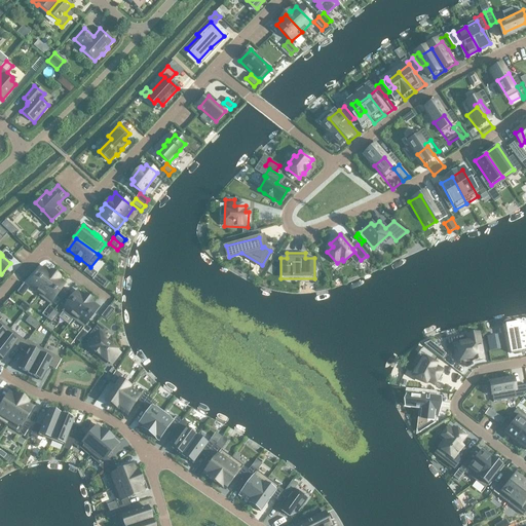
[(49,270),(43,266),(29,287),(40,295),(55,274),(50,269),(49,270)]
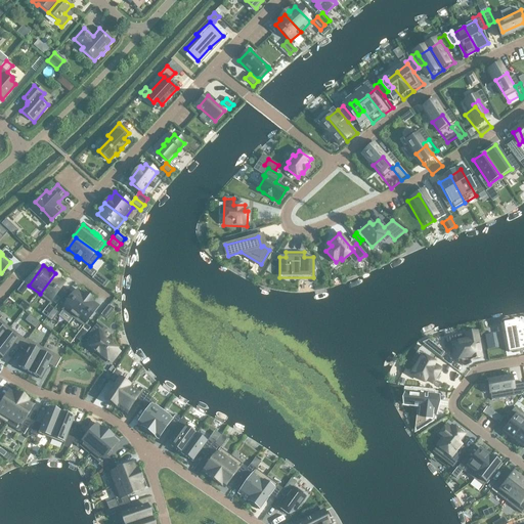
[(87,266),(83,271),(92,278),(96,273),(87,266)]
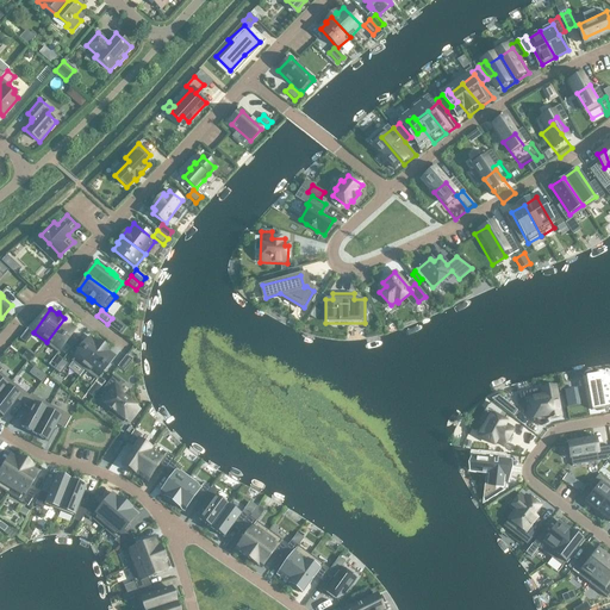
[(112,317),(107,324),(112,328),(117,321),(112,317)]
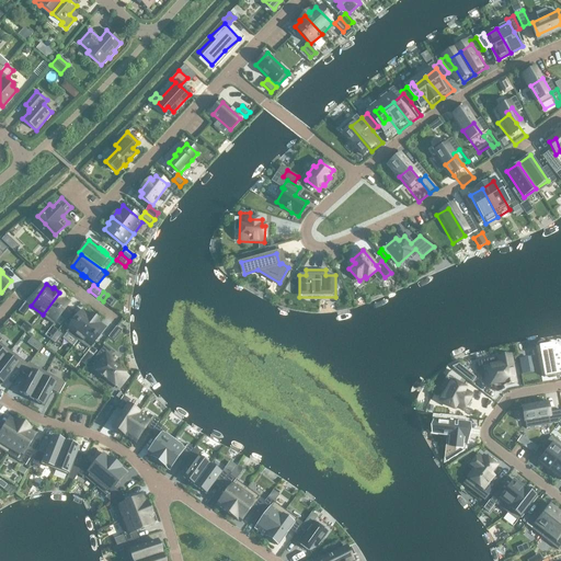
[(66,297),(59,293),(43,315),(55,323),(71,302),(65,298),(66,297)]
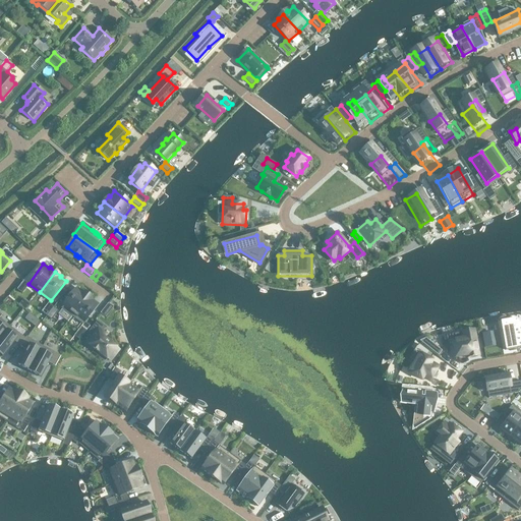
[(23,281),(16,290),(21,293),(29,285),(23,281)]
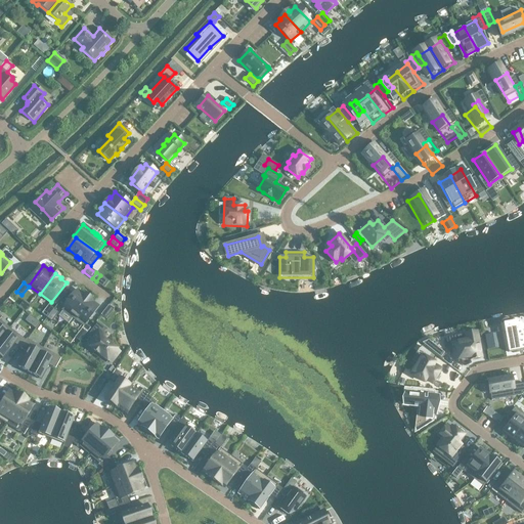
[(77,290),(62,310),(73,317),(88,297),(82,293),(82,294),(77,290)]
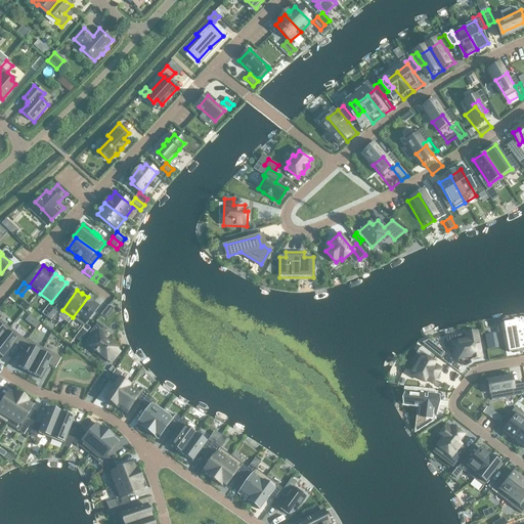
[(94,301),(88,297),(73,317),(83,325),(98,306),(93,302),(94,301)]
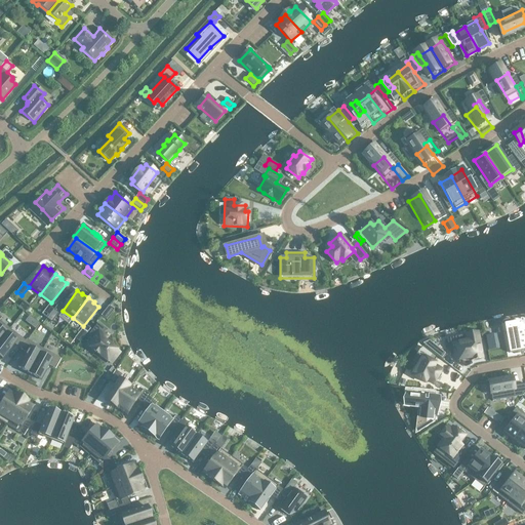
[(48,306),(42,314),(47,318),(53,310),(48,306)]
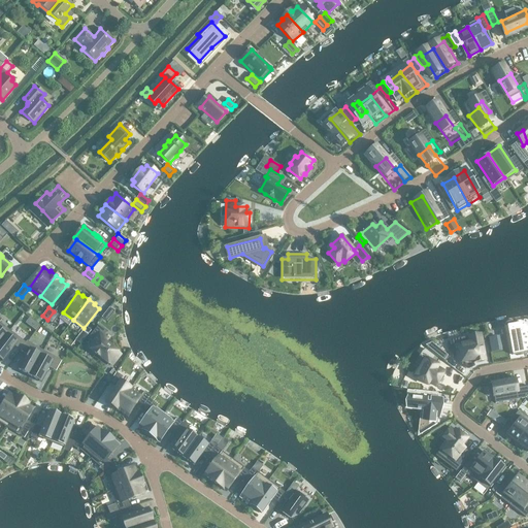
[(114,311),(109,307),(102,318),(107,322),(114,311)]
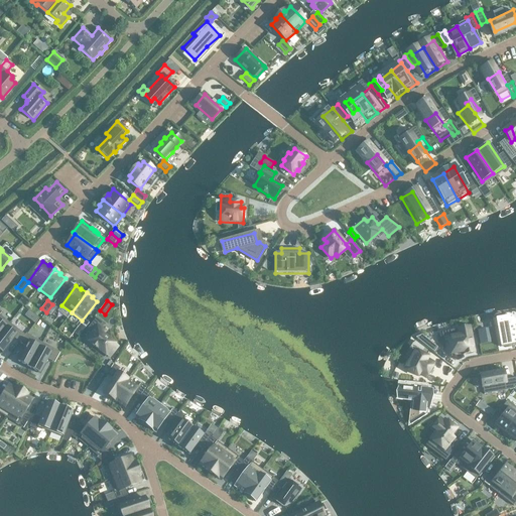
[(52,304),(46,312),(51,316),(57,308),(52,304)]
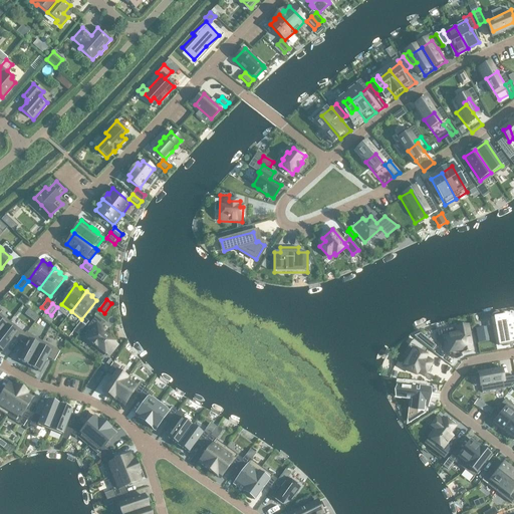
[(0,333),(9,321),(0,314),(0,333)]
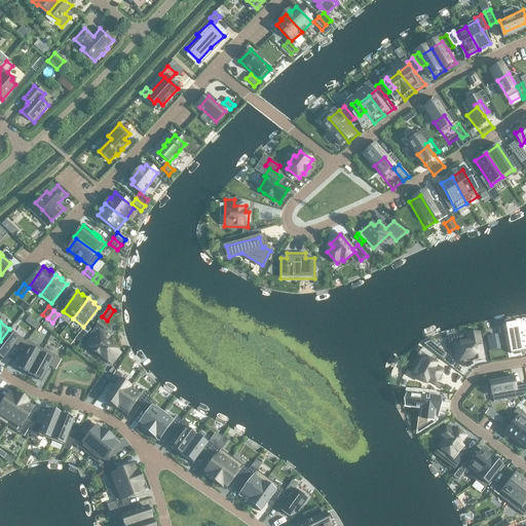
[(525,328),(519,323),(504,325),(510,353),(525,350),(525,328)]
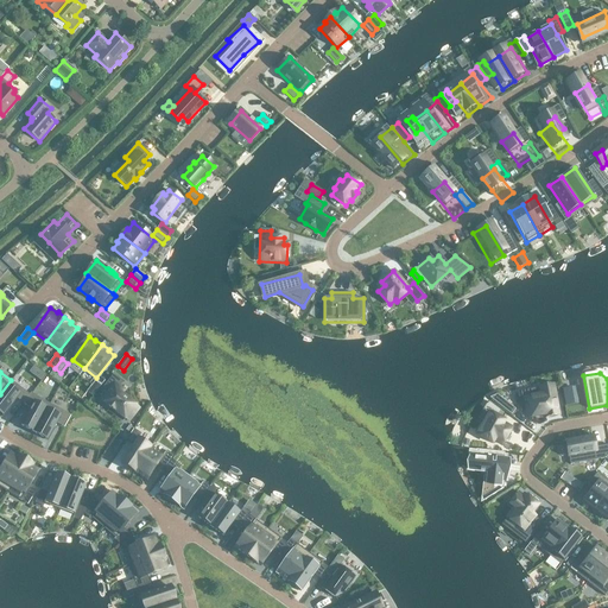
[(109,379),(100,392),(102,394),(99,399),(102,401),(101,403),(108,407),(113,411),(113,412),(125,422),(126,420),(128,423),(140,409),(137,405),(138,405),(124,394),(126,390),(120,386),(119,386),(109,379)]
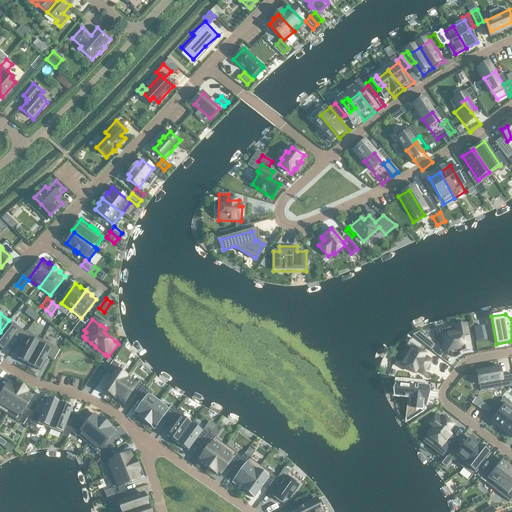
[(9,320),(0,332),(0,349),(2,351),(14,335),(19,340),(25,332),(9,320)]
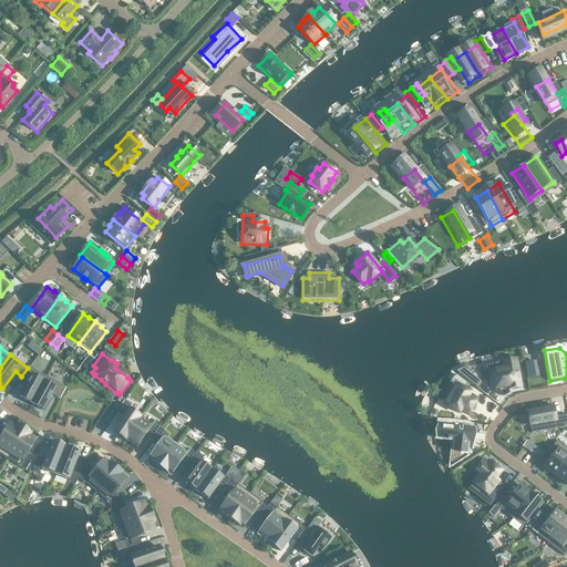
[(88,356),(81,366),(86,370),(93,360),(88,356)]
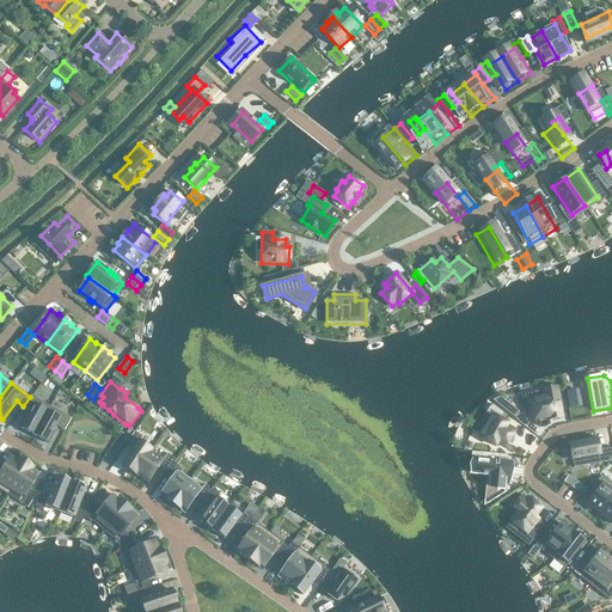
[(531,393),(521,395),(525,414),(532,412),(534,421),(548,418),(549,420),(562,417),(557,387),(543,390),(543,391),(544,397),(532,399),(531,393)]
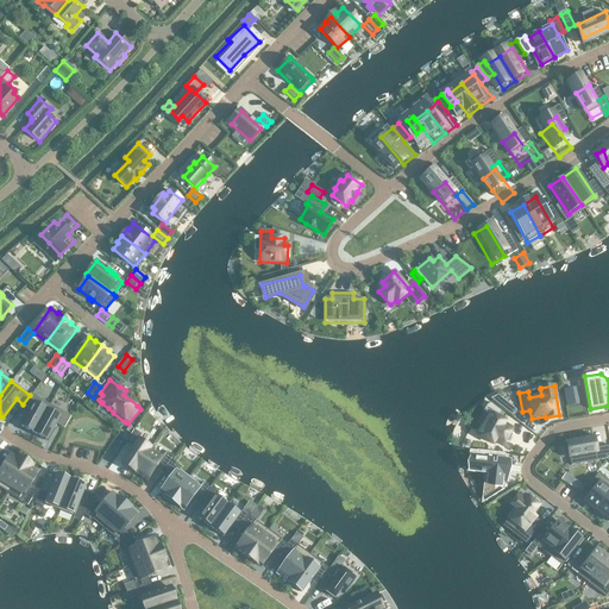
[(573,388),(563,390),(566,407),(577,406),(573,388)]
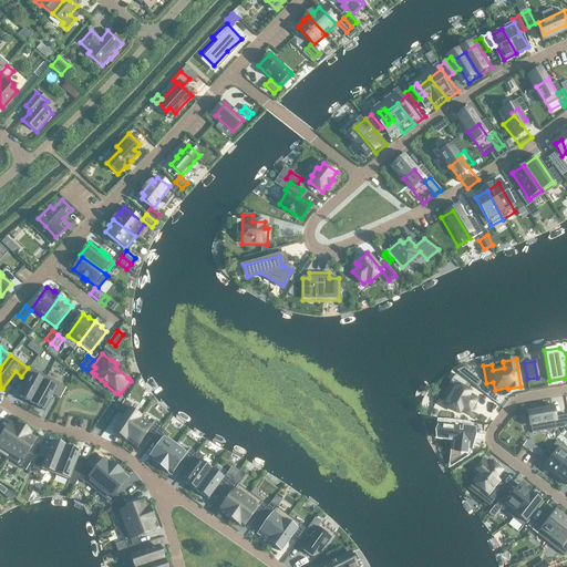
[(33,370),(29,366),(28,368),(21,377),(28,381),(19,398),(31,404),(47,377),(33,370)]
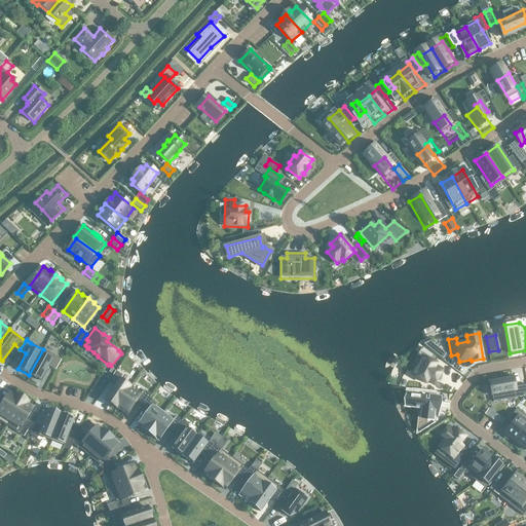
[(418,367),(412,376),(425,384),(427,381),(435,385),(438,380),(440,376),(443,371),(436,367),(437,364),(434,363),(430,361),(434,355),(423,347),(420,350),(417,354),(423,358),(418,367)]
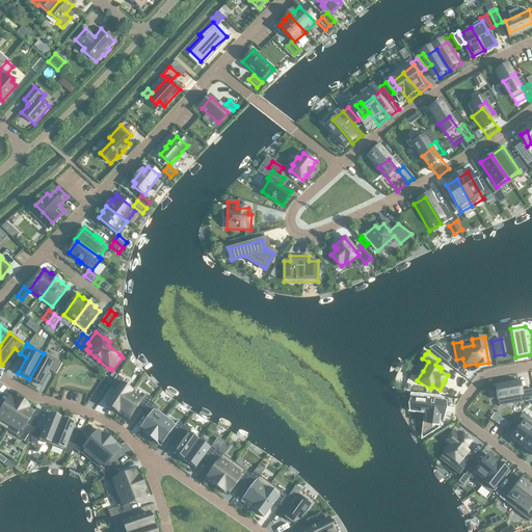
[(443,351),(440,356),(448,364),(452,358),(443,351)]
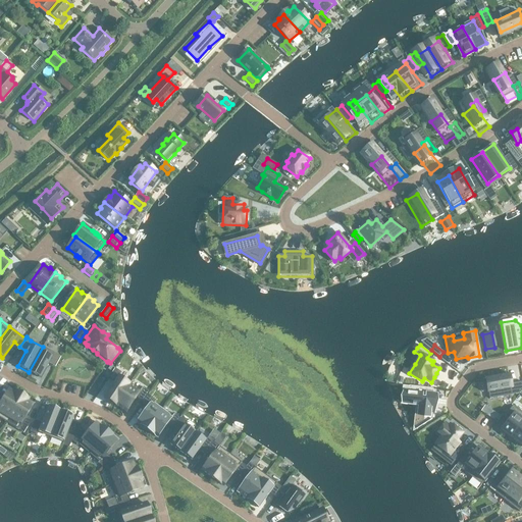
[(60,357),(43,347),(29,372),(41,378),(49,363),(55,367),(60,357)]
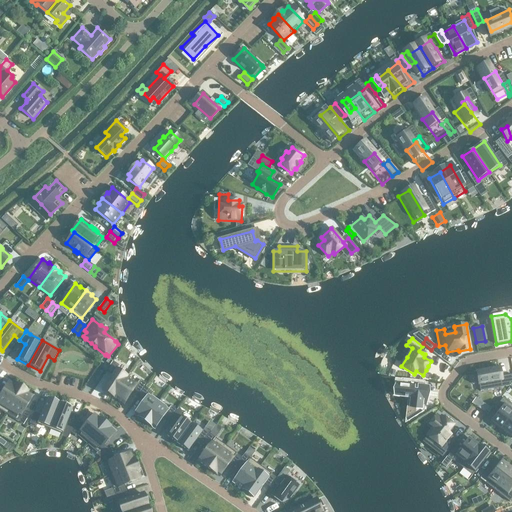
[(118,365),(112,361),(106,371),(111,375),(101,390),(113,398),(127,376),(128,374),(117,367),(118,365)]
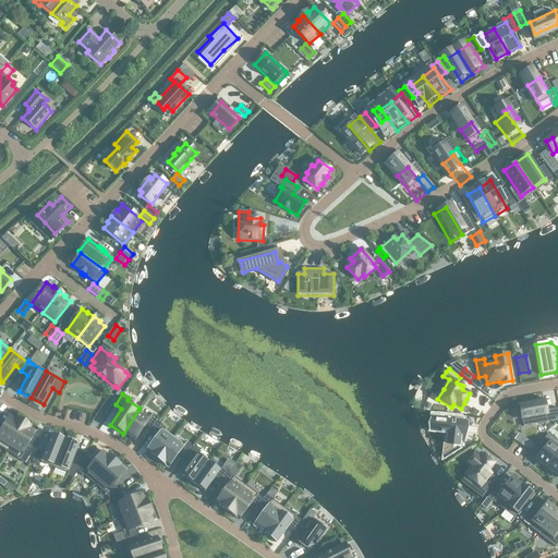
[(544,401),(519,405),(523,427),(556,421),(557,417),(557,408),(546,411),(544,401)]
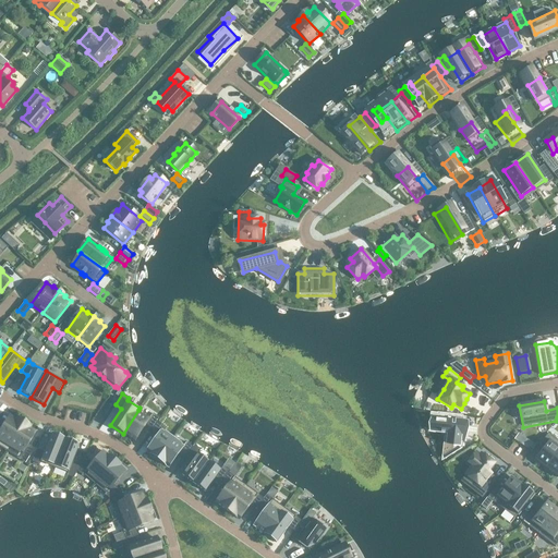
[(150,417),(138,410),(123,434),(135,441),(145,425),(153,429),(158,422),(160,419),(153,414),(150,417)]
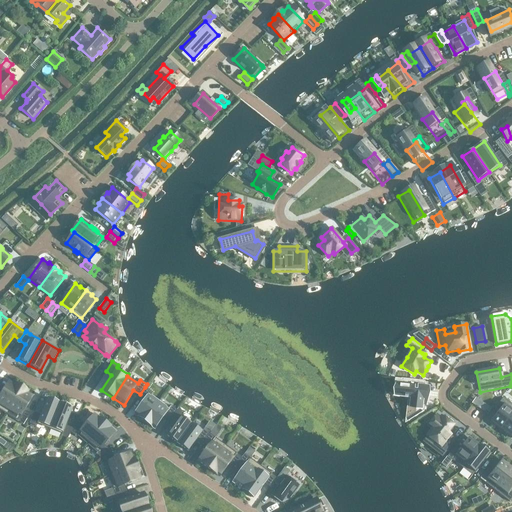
[(394,384),(392,397),(407,399),(410,399),(409,409),(416,410),(415,417),(424,411),(424,406),(426,406),(427,394),(426,394),(425,394),(425,387),(424,387),(424,383),(425,381),(401,379),(400,384),(394,384)]
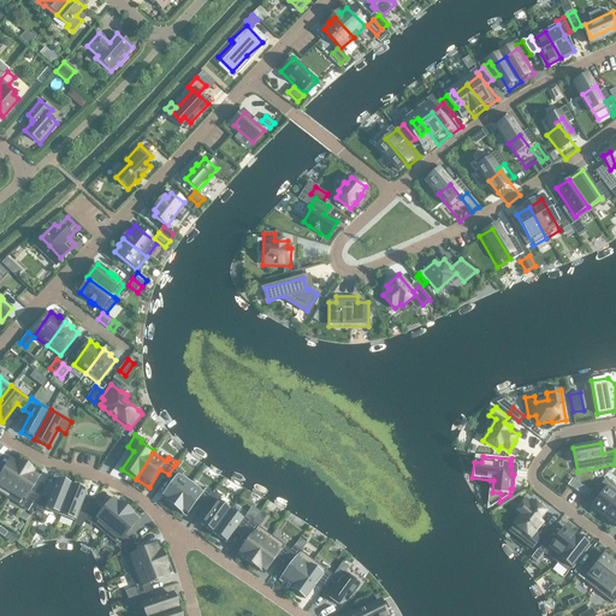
[(0,493),(7,498),(25,468),(12,460),(1,478),(0,477),(0,493)]
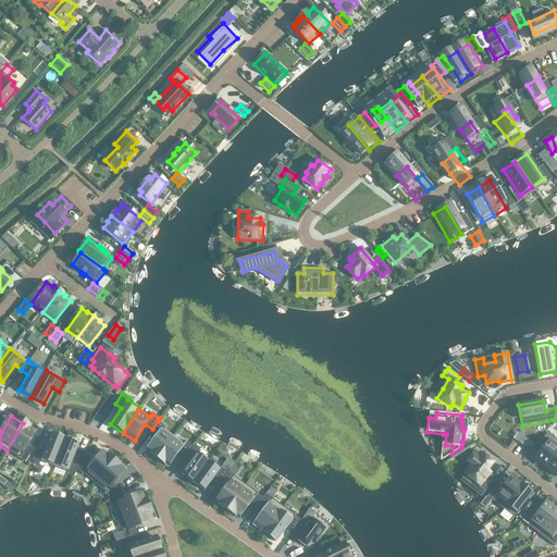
[(164,425),(158,421),(152,429),(150,432),(156,435),(146,450),(157,459),(172,437),(161,430),(164,425)]
